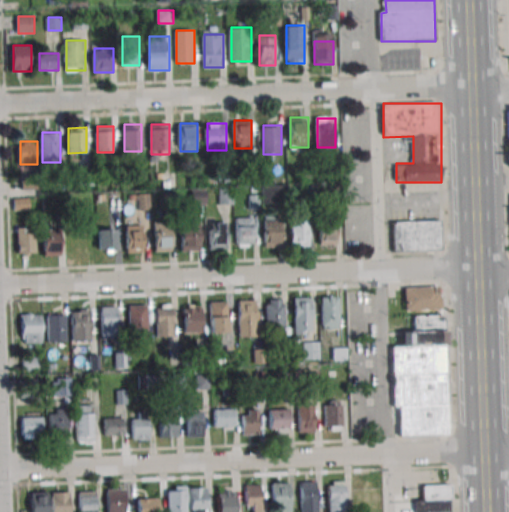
[(288,203),(288,186),(263,186),(263,203),(288,203)]
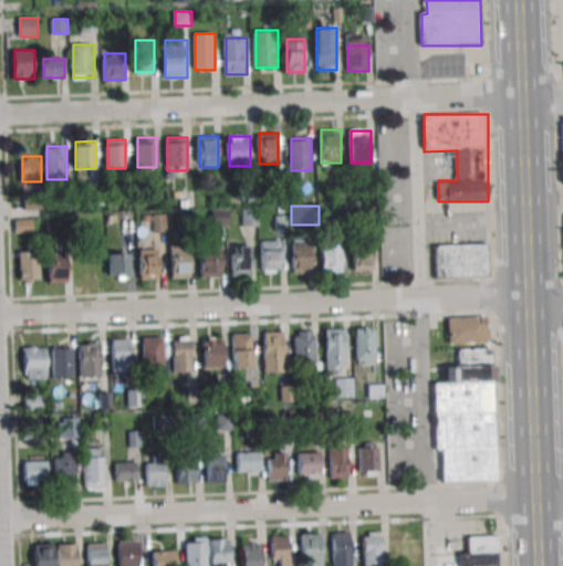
[(260,226),(260,209),(243,209),(243,226),(260,226)]
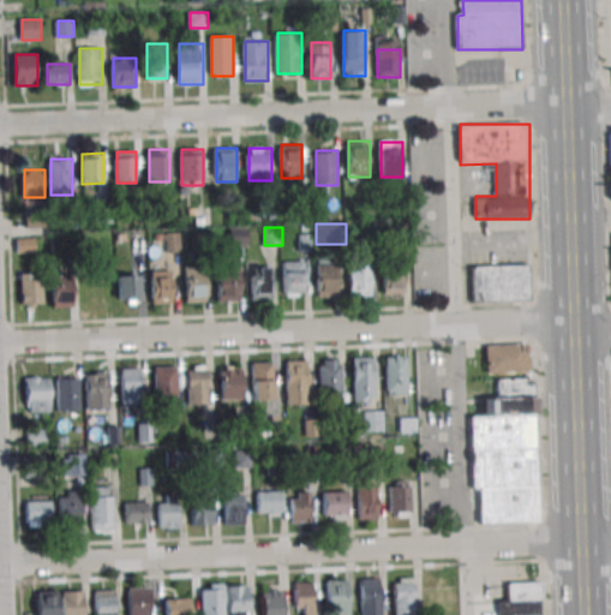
[(232,246),(249,246),(249,228),(232,228),(232,246)]
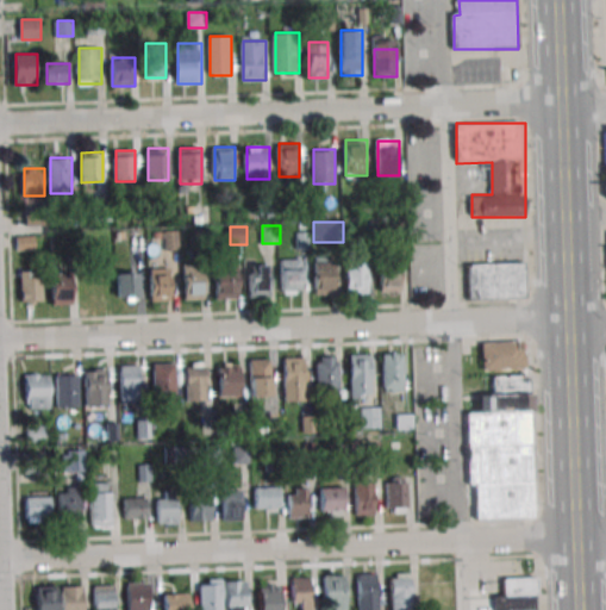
[(166,231),(166,248),(179,249),(180,231),(166,231)]
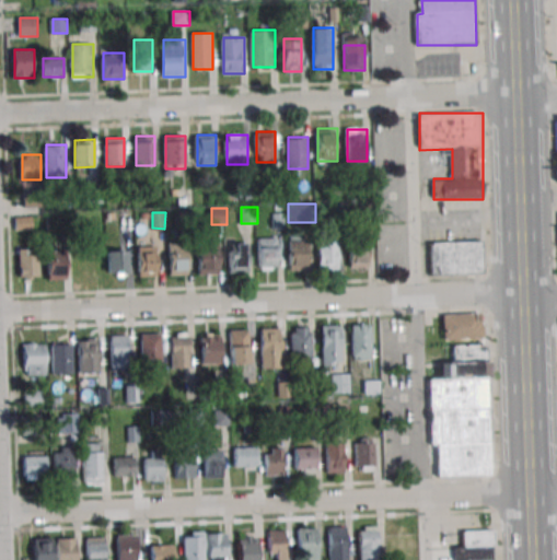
[(34,218),(18,218),(18,229),(34,229),(34,218)]
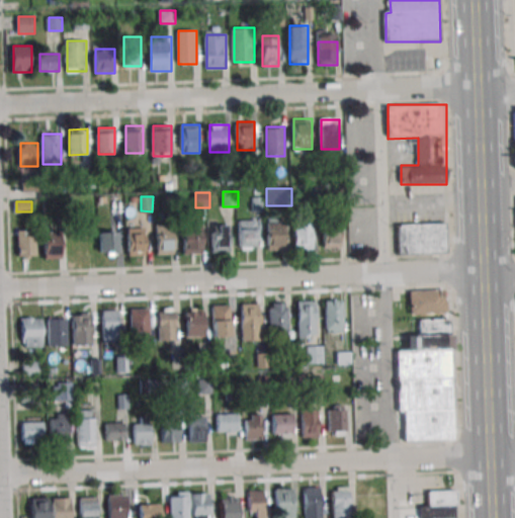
[(295,250),(314,250),(314,218),(295,218),(295,250)]
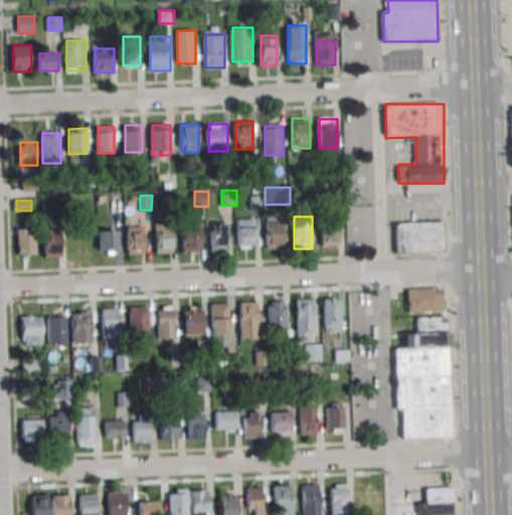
[(267,248),(285,248),(285,217),(267,217),(267,248)]
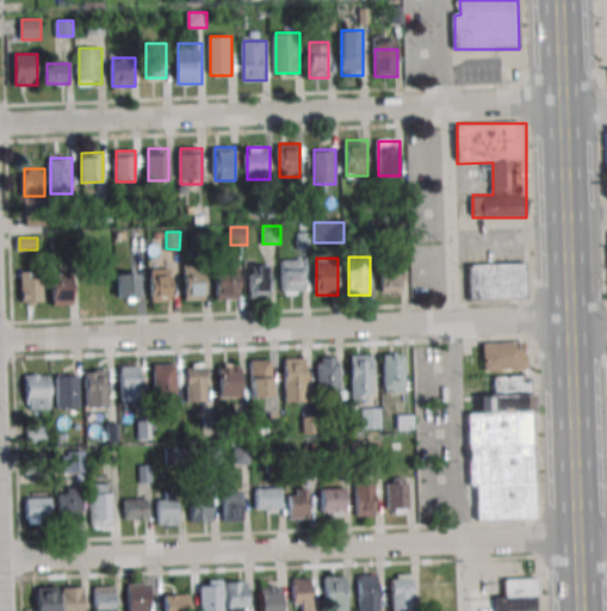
[(284,259),(284,292),(305,292),(305,259),(284,259)]
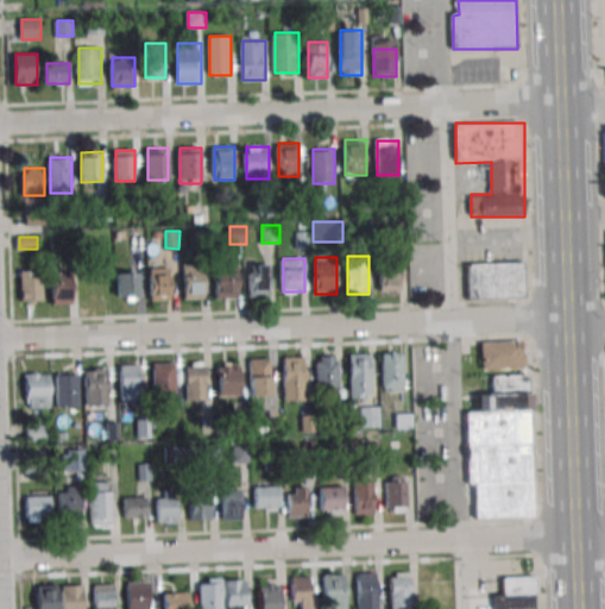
[(239,262),(216,262),(216,299),(239,299),(239,262)]
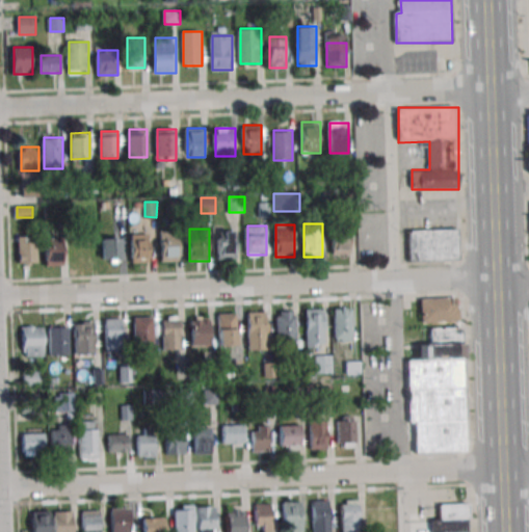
[(410,230),(410,261),(459,261),(459,230),(410,230)]
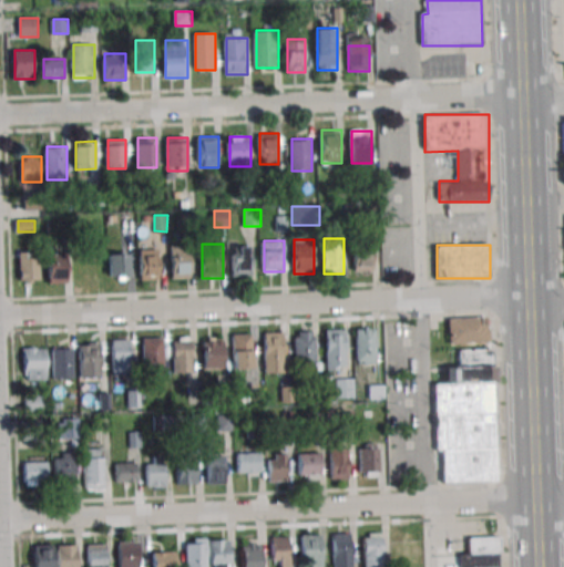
[(233,276),(252,276),(252,246),(233,246),(233,276)]
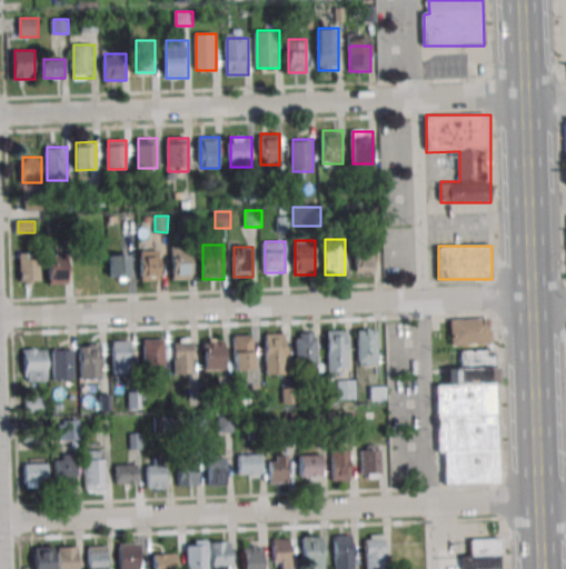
[(160,281),(160,250),(141,250),(141,281),(160,281)]
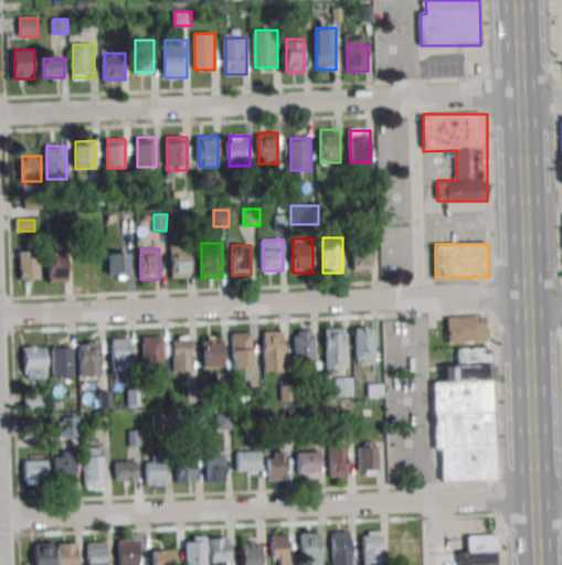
[(191,277),(191,248),(171,248),(171,277),(191,277)]
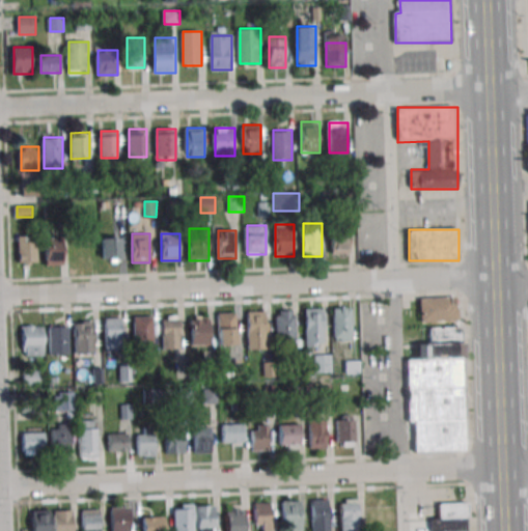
[(20,235),(20,264),(38,264),(38,235),(20,235)]
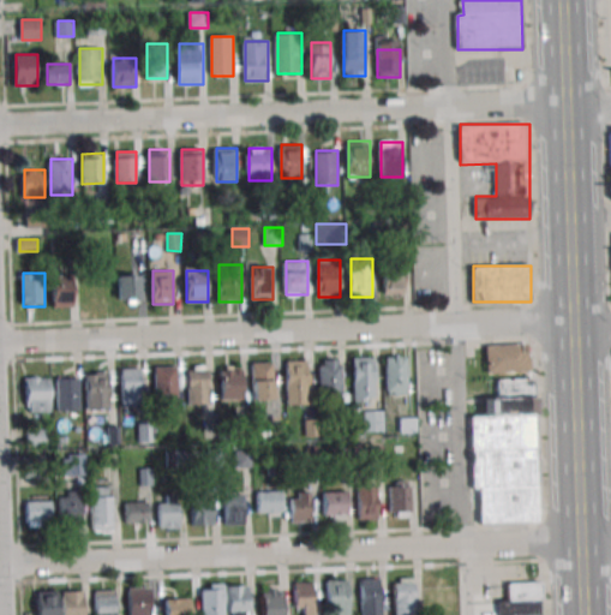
[(406,294),(406,273),(385,273),(385,294),(406,294)]
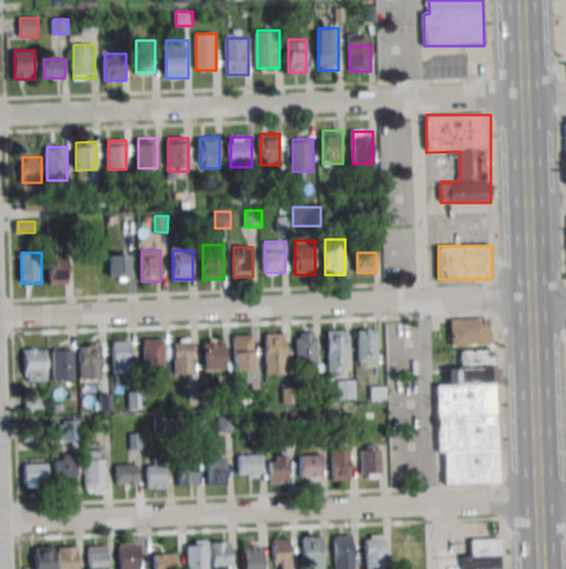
[(49,285),(68,285),(68,255),(49,255),(49,285)]
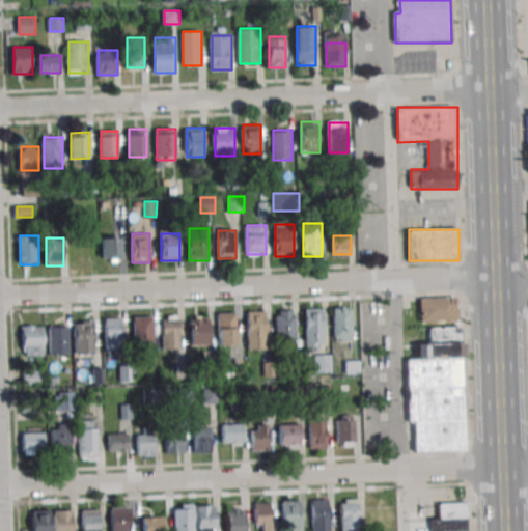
[(121,238),(103,238),(103,259),(121,259),(121,238)]
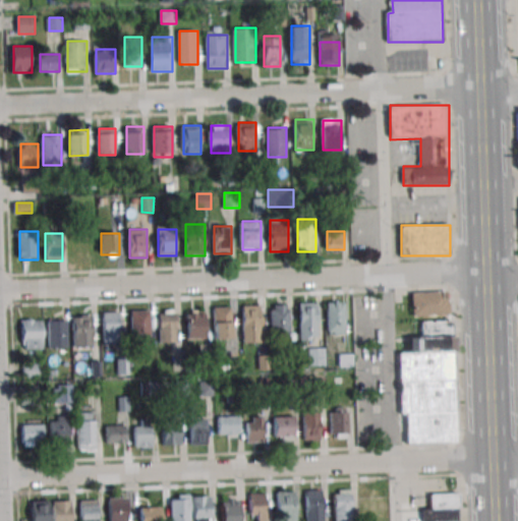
[(451,291),(414,291),(414,315),(451,315),(451,291)]
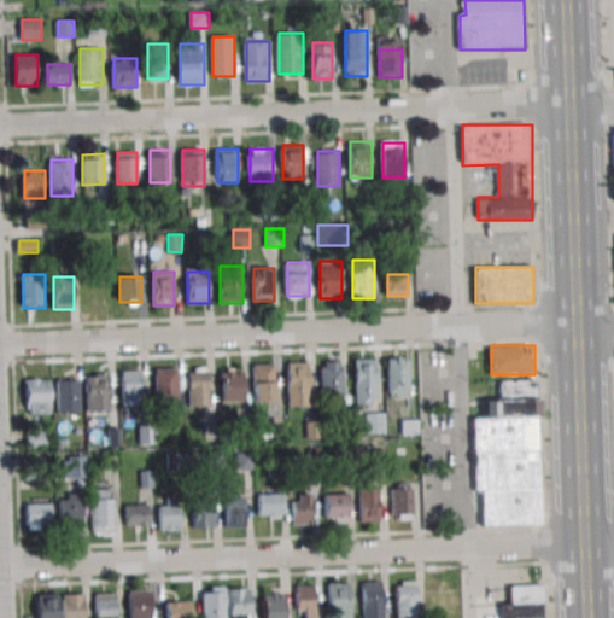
[(411,357),(389,357),(389,396),(411,396),(411,357)]
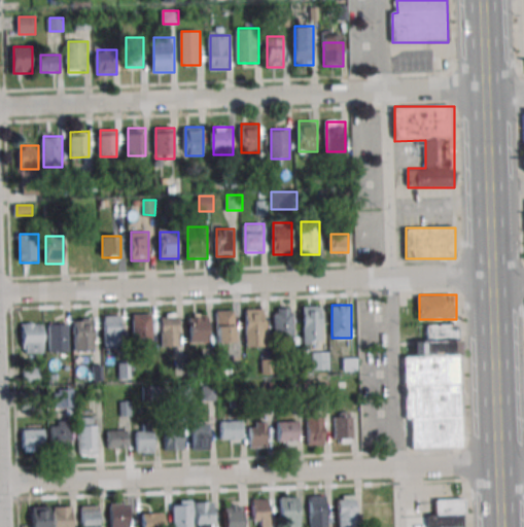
[(304,345),(323,345),(323,307),(304,307),(304,345)]
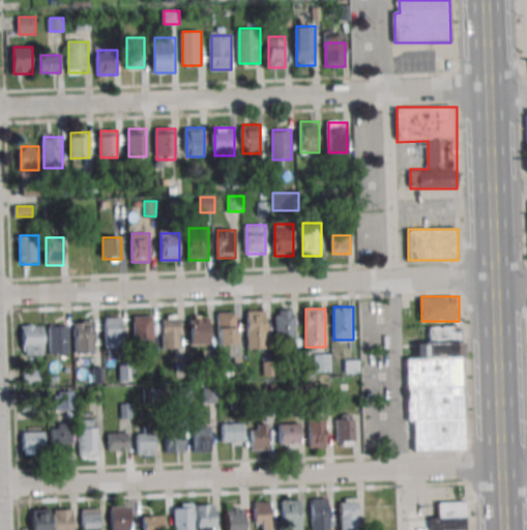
[(276,339),(296,339),(296,310),(276,310),(276,339)]
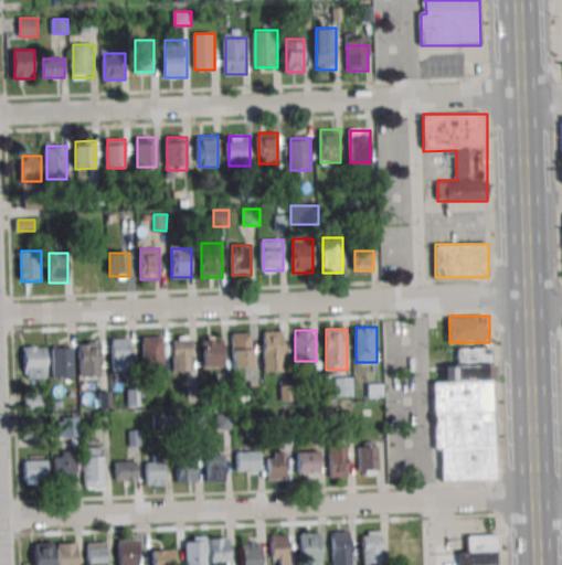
[(265,331),(265,372),(286,372),(286,331),(265,331)]
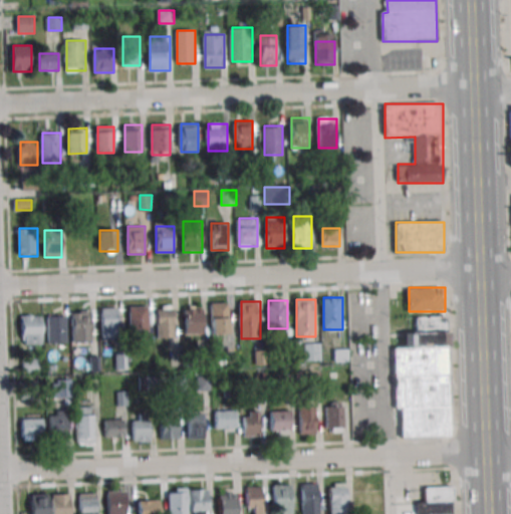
[(230,303),(213,303),(213,333),(230,333),(230,303)]
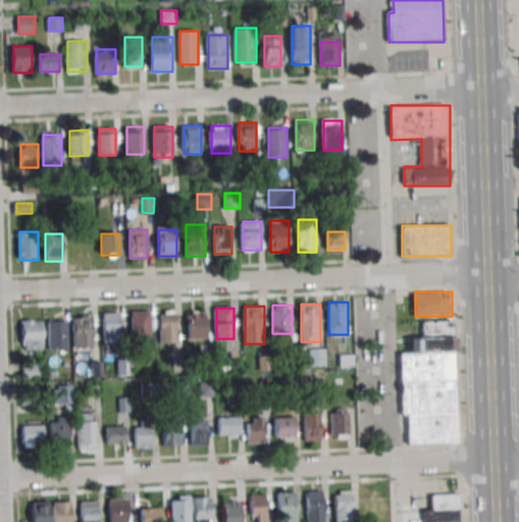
[(105,338),(121,338),(121,311),(105,311),(105,338)]
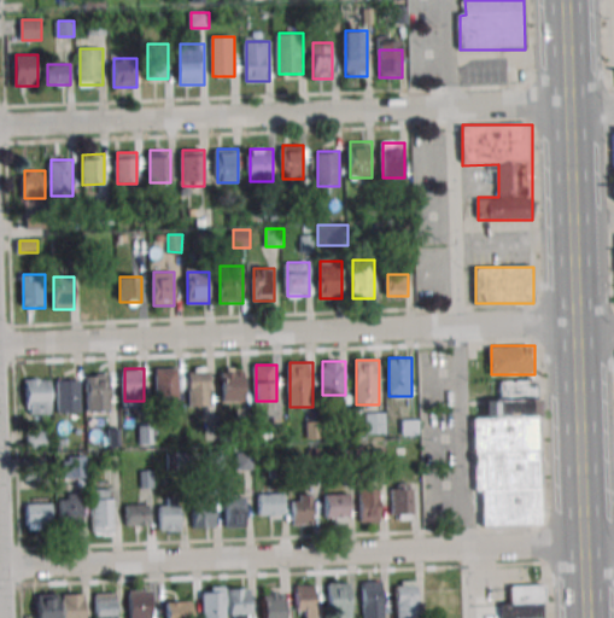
[(157,368),(157,402),(177,402),(177,368),(157,368)]
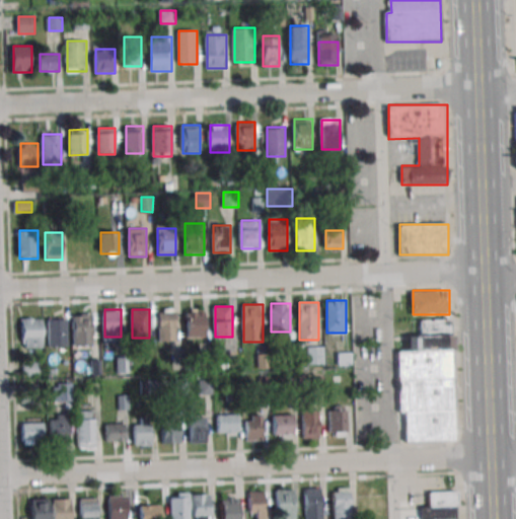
[(176,309),(159,309),(159,341),(176,341),(176,309)]
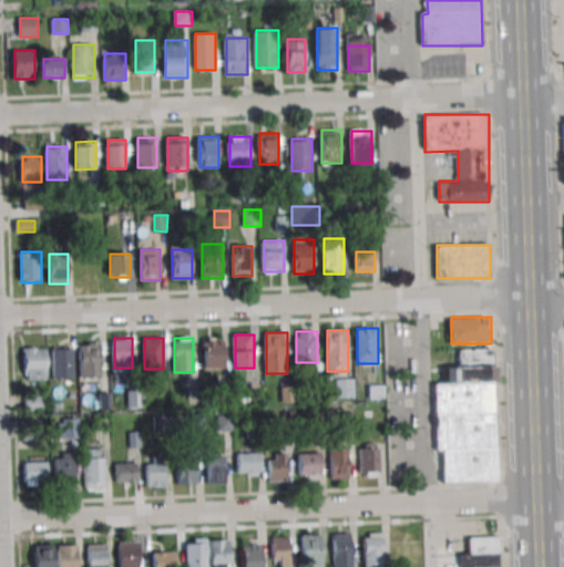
[(205,368),(225,368),(225,338),(205,338),(205,368)]
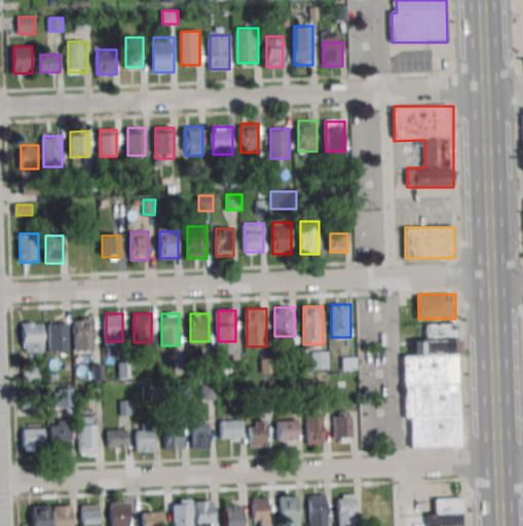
[(94,350),(94,317),(76,317),(76,350),(94,350)]
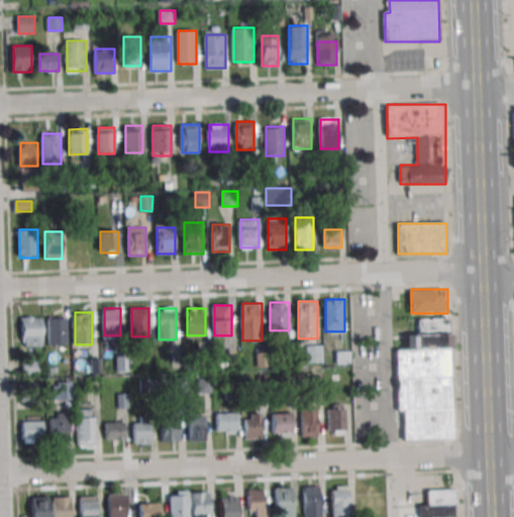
[(23,346),(43,346),(43,317),(23,317),(23,346)]
